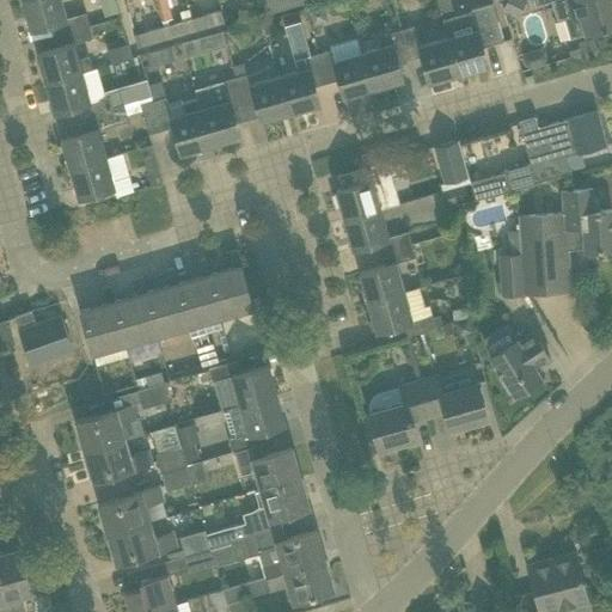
[(60,0),(22,0),(30,29),(56,22),(60,34),(89,25),(85,13),(84,12),(66,17),(61,4),(60,0)]
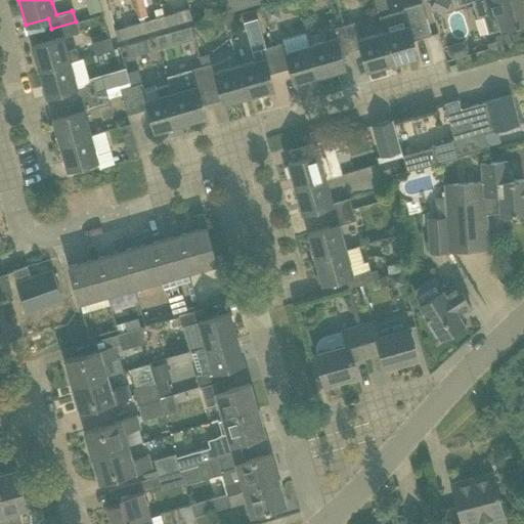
[(141,0),(132,0),(138,16),(146,14),(141,0)]
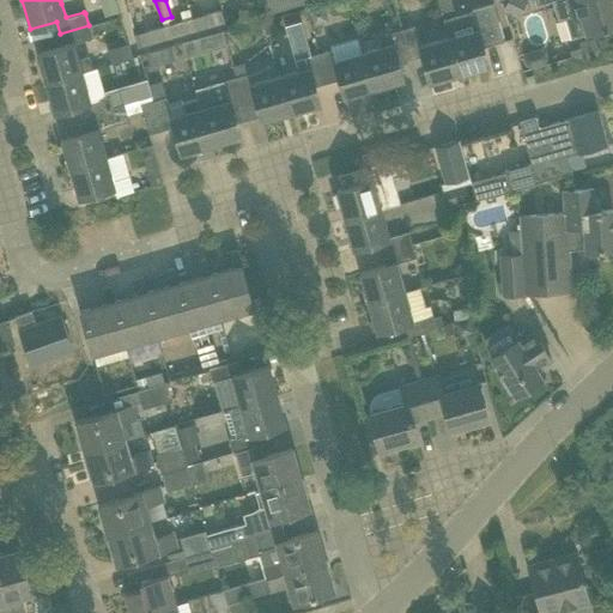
[(302,0),(267,0),(262,1),(263,4),(267,17),(304,6),(302,0)]
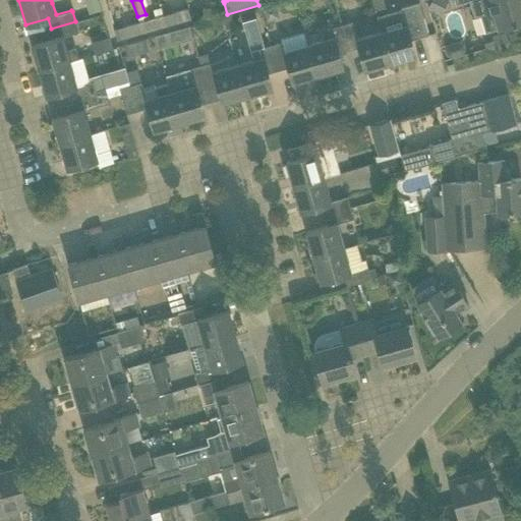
[(382,0),(371,0),(373,9),(385,6),(382,0)]
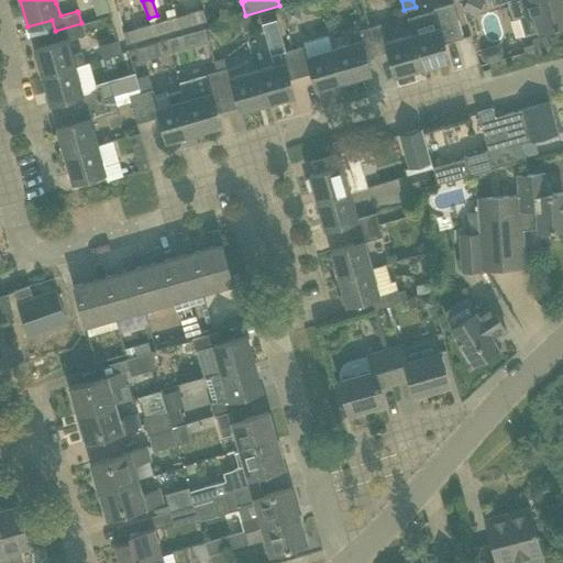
[(483,2),(477,0),(466,0),(462,9),(476,15),(483,2)]
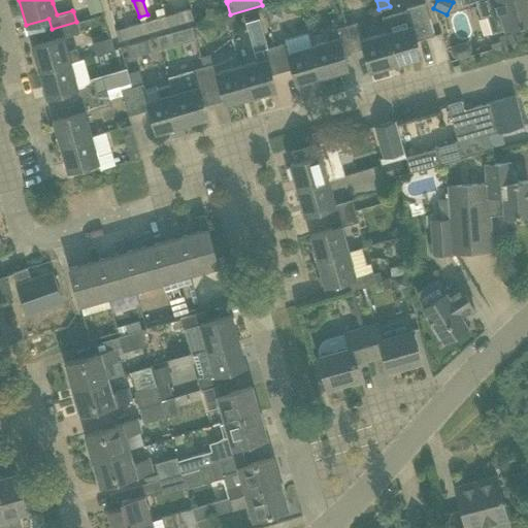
[(527,0),(460,0),(461,3),(473,0),(481,0),(486,13),(491,32),(505,29),(527,21),(527,0)]
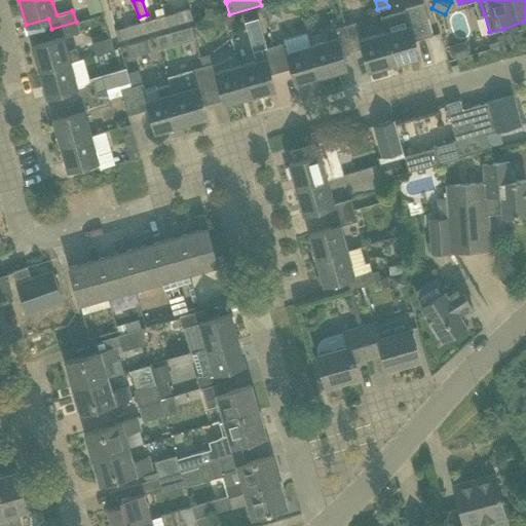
[(380,17),(384,32),(393,63),(418,55),(414,40),(431,35),(422,3),(404,8),(405,10),(380,17)]
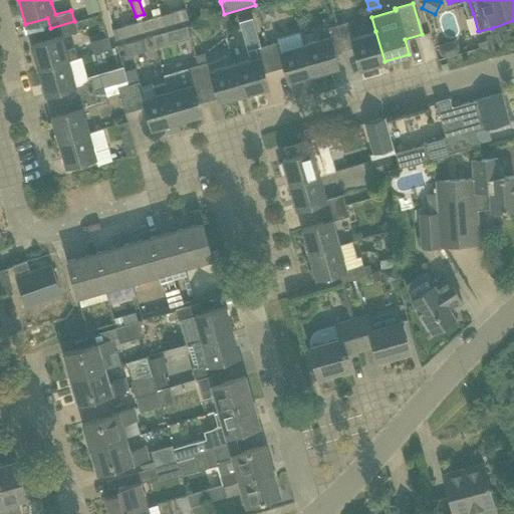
[(259,8),(262,20),(273,17),(270,5),(259,8)]
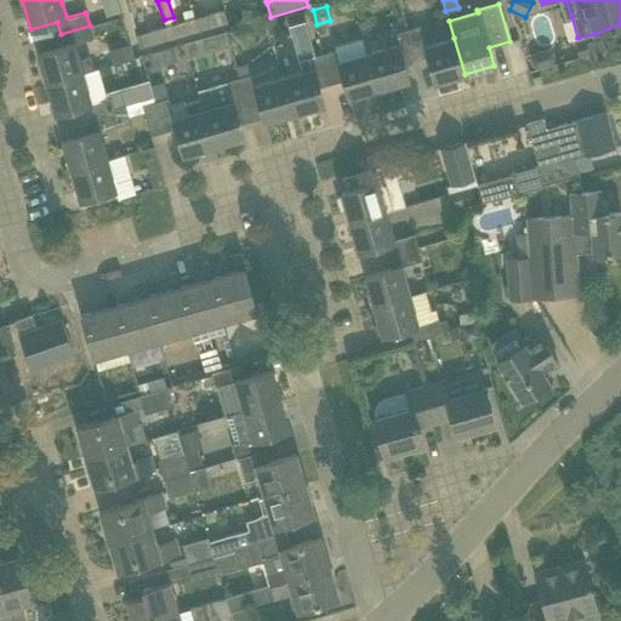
[(186,21),(194,18),(191,9),(183,11),(186,21)]
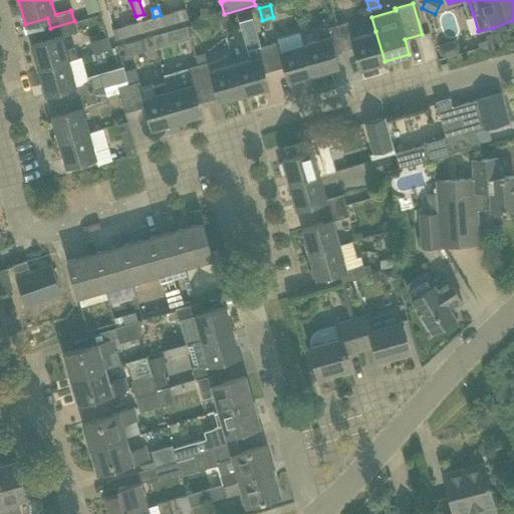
[(188,18),(185,8),(161,15),(163,25),(188,18)]
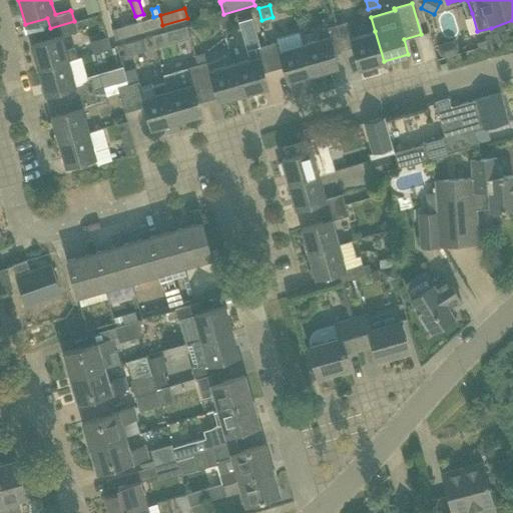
[(153,17),(136,22),(139,32),(162,25),(160,15),(153,17)]
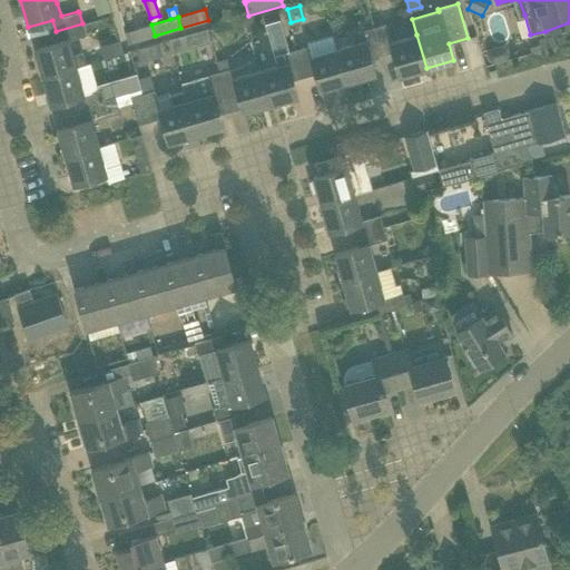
[(41,77),(75,68),(86,65),(82,52),(71,55),(67,40),(85,35),(82,23),(56,31),(59,42),(33,50),(41,77)]
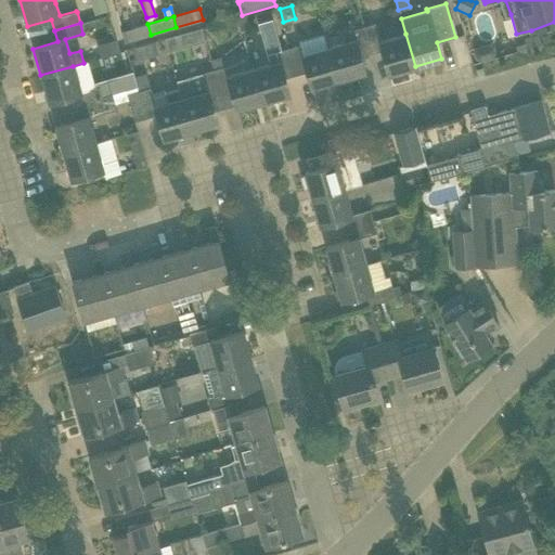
[(374,23),(363,26),(371,54),(382,51),(388,74),(415,66),(405,34),(378,41),(374,23)]
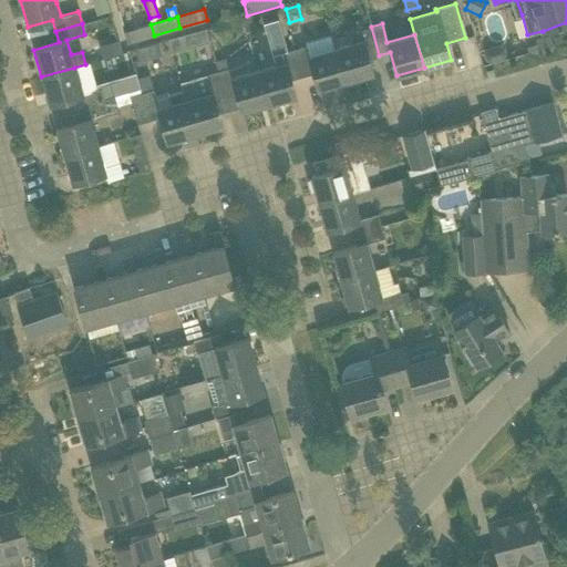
[(154,35),(151,24),(124,32),(126,43),(154,35)]
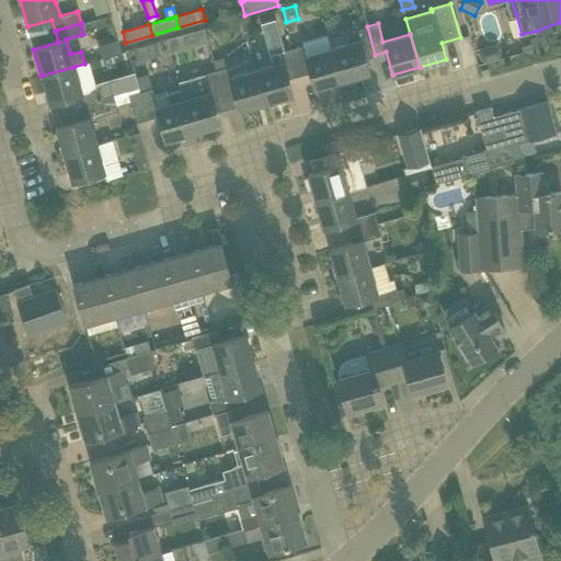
[(358,39),(332,47),(342,82),(368,75),(364,58),(375,55),(367,26),(355,30),(358,39)]
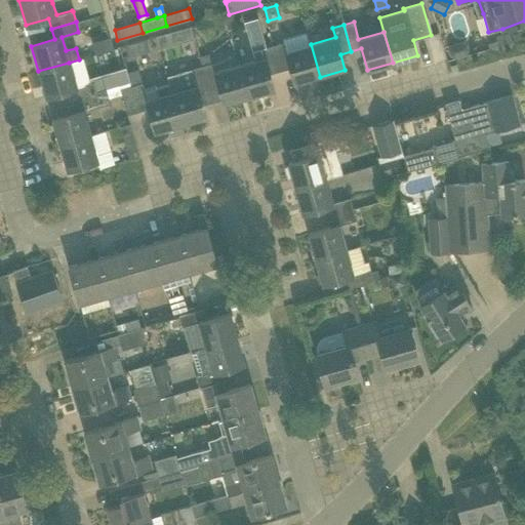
[(294,84),(320,77),(311,44),(307,31),(281,39),(282,42),(273,45),(280,71),(290,69),(294,84)]
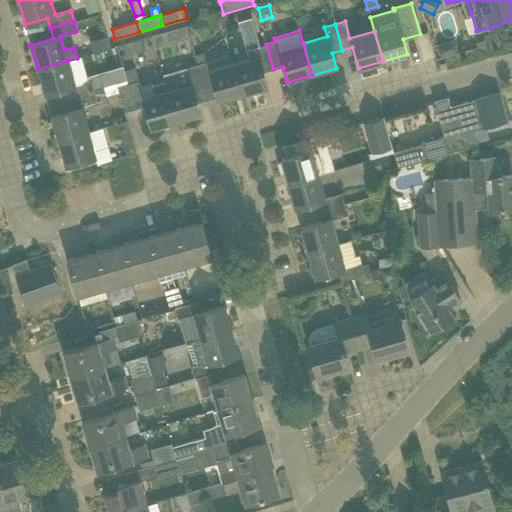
[(484,36),(486,44),(499,40),(497,32),(484,36)]
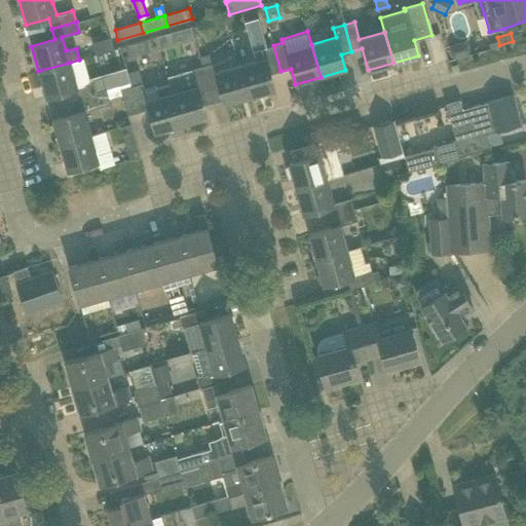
[(166,34),(155,37),(158,49),(171,46),(166,34)]
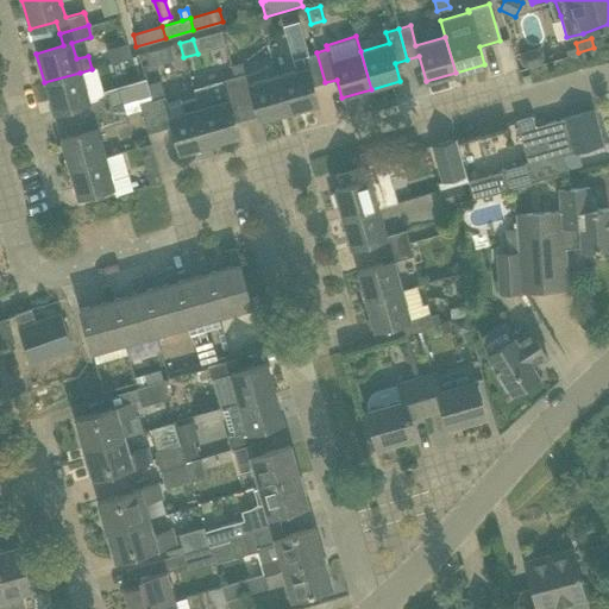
[(112,62),(131,57),(127,45),(108,50),(112,62)]
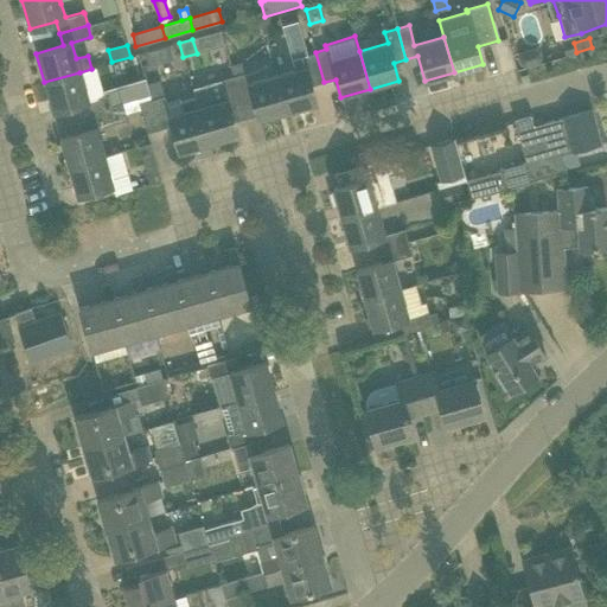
[(153,65),(171,61),(167,46),(148,51),(153,65)]
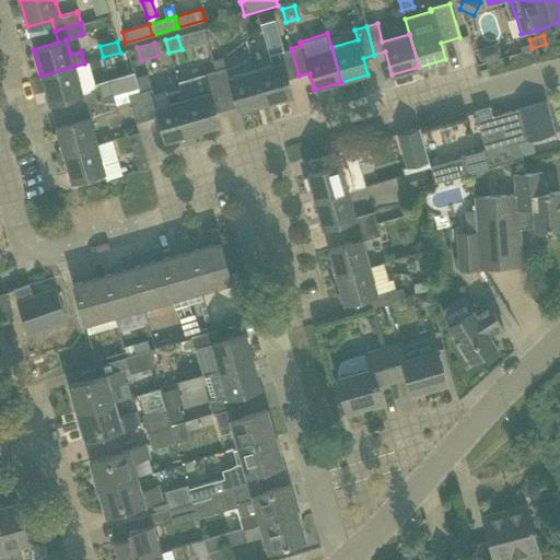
[(288,79),(299,76),(291,48),(280,51),(282,60),(255,69),(265,103),(292,95),(288,79)]
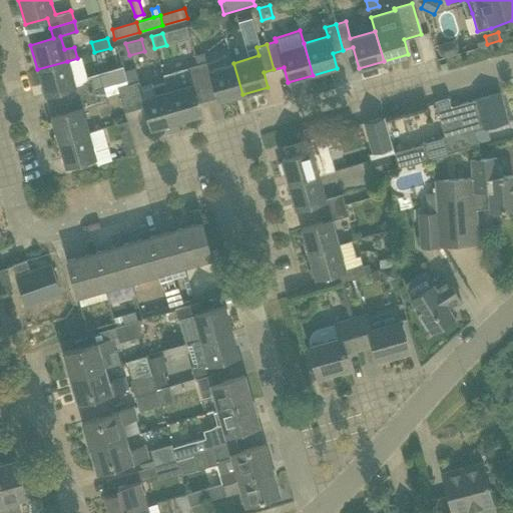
[(217,101),(242,94),(233,63),(209,70),(204,52),(194,55),(196,64),(206,101),(217,98),(217,101)]
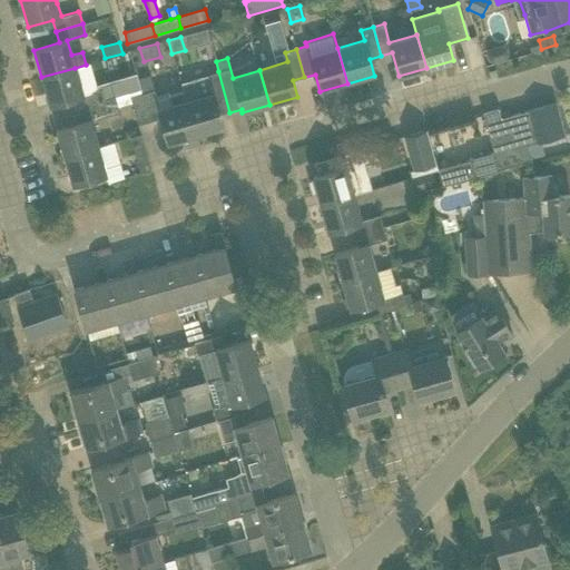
[(75,68),(41,77),(49,104),(75,97),(78,108),(104,100),(106,100),(102,88),(100,89),(98,89),(90,64),(86,65),(75,68)]
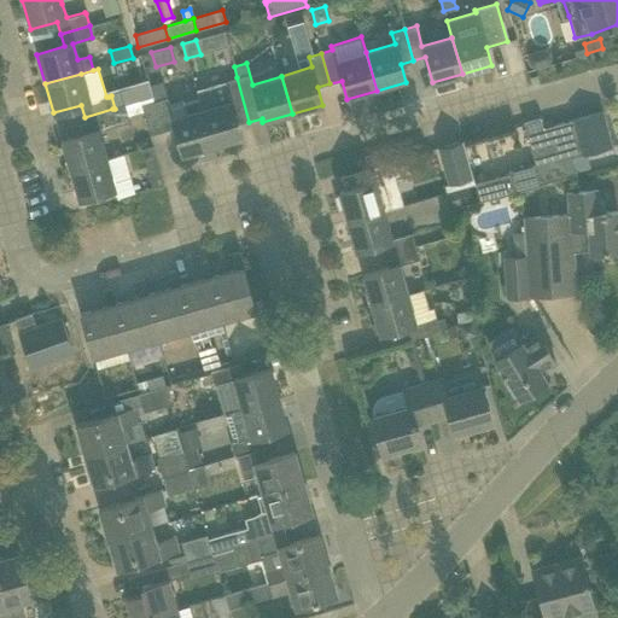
[(200,109),(211,146),(240,138),(237,126),(249,122),(237,77),(223,81),(196,89),(199,99),(202,109),(200,109)]
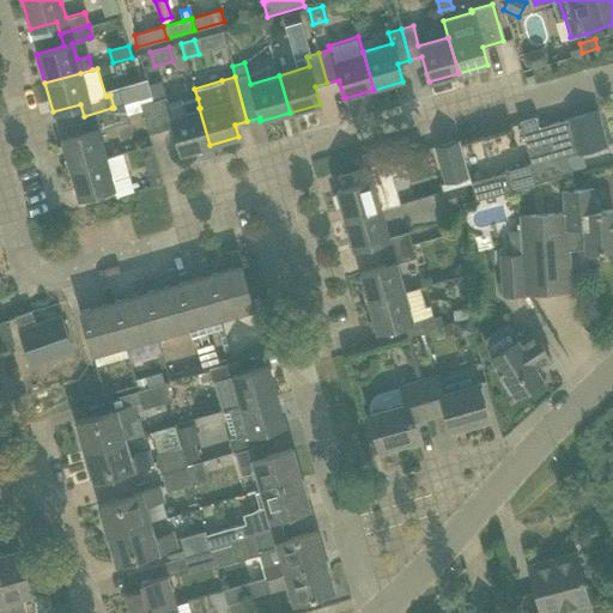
[(181,153),(210,145),(199,108),(200,108),(198,98),(182,102),(184,113),(170,116),(164,97),(165,97),(161,80),(147,84),(151,97),(152,101),(161,131),(173,127),(181,153)]
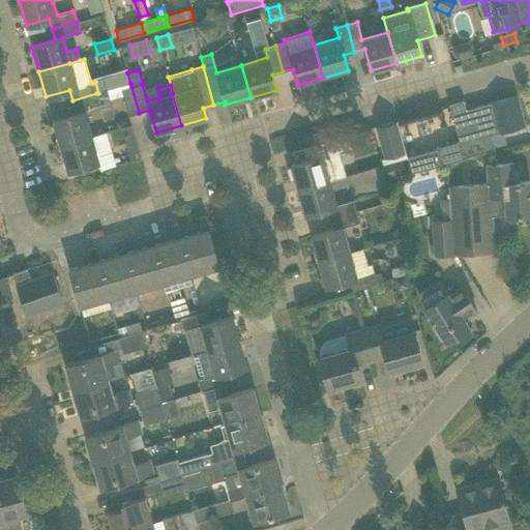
[(127,70),(115,74),(119,87),(130,84),(127,72),(127,70)]
